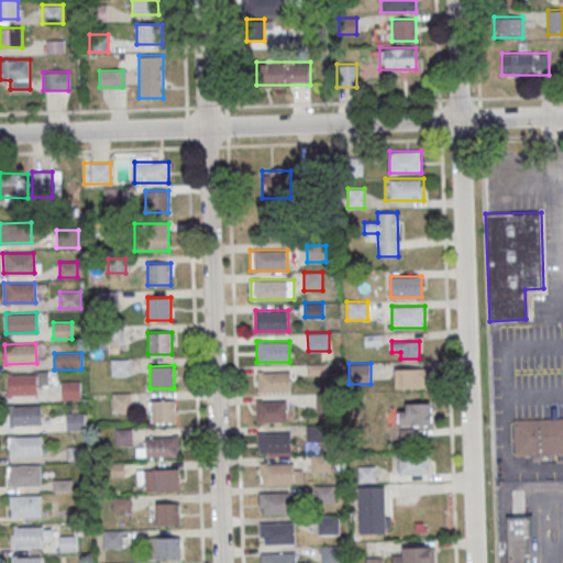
[(395,388),(428,388),(428,367),(395,367),(395,388)]
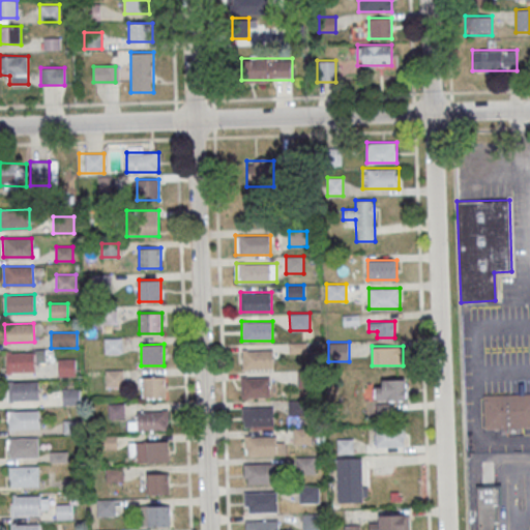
[(272,370),(272,350),(242,350),(242,370),(272,370)]
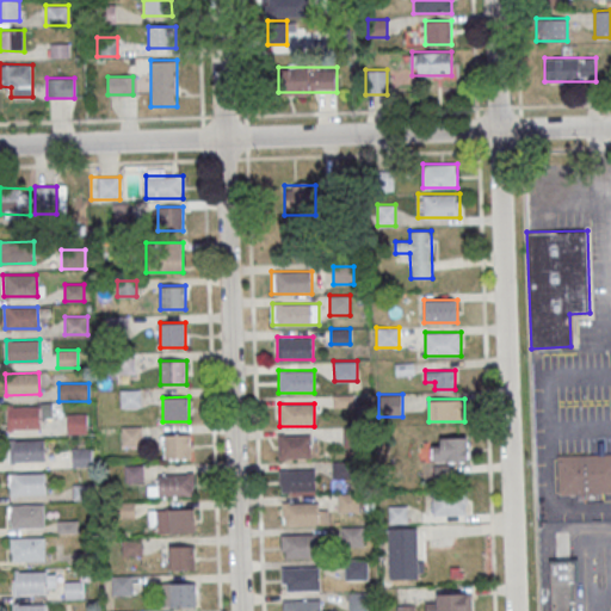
[(6,407),(39,406),(39,427),(6,429),(6,407)]
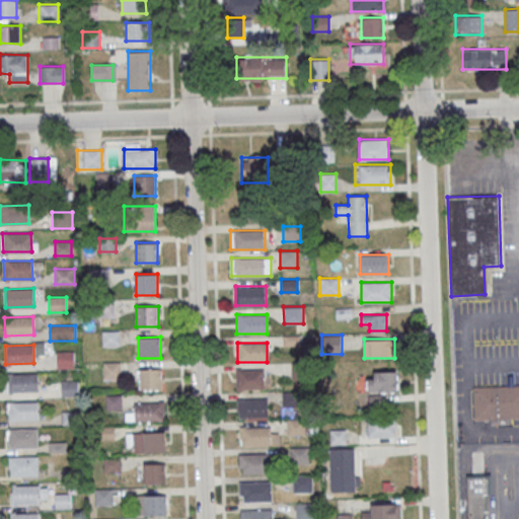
[(57,368),(74,368),(74,351),(57,351),(57,368)]
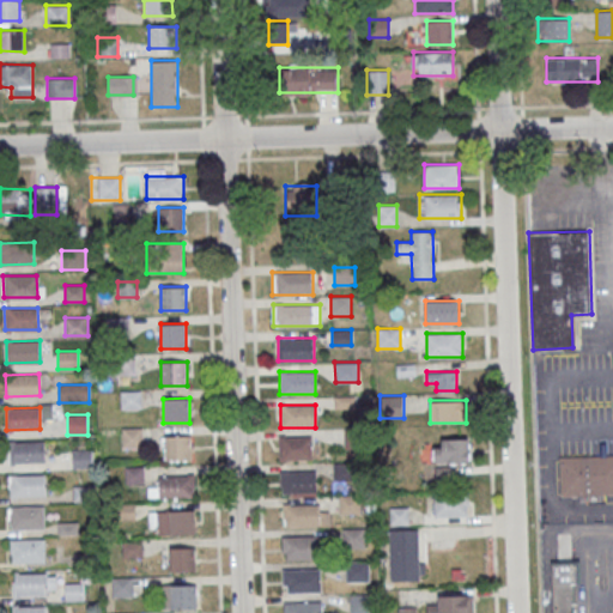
[(123,448),(141,448),(141,429),(123,429),(123,448)]
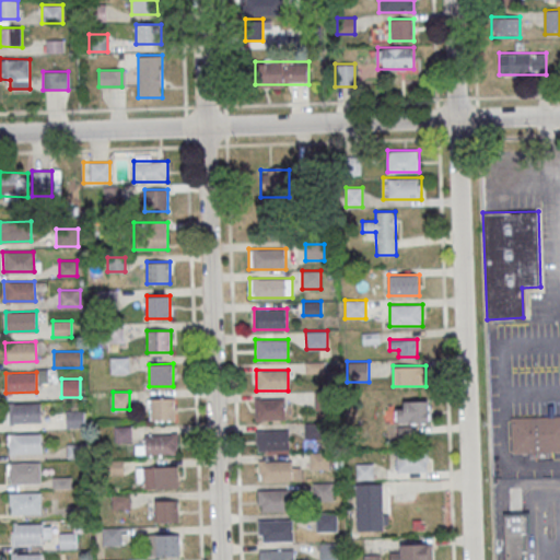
[(175,421),(175,398),(150,398),(150,421),(175,421)]
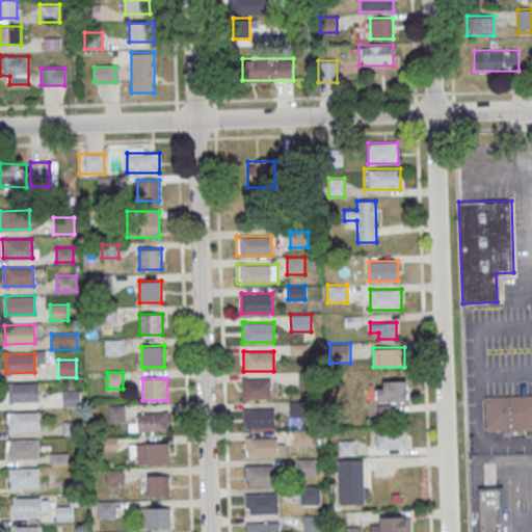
[(273,378),(242,378),(242,399),(273,399),(273,378)]
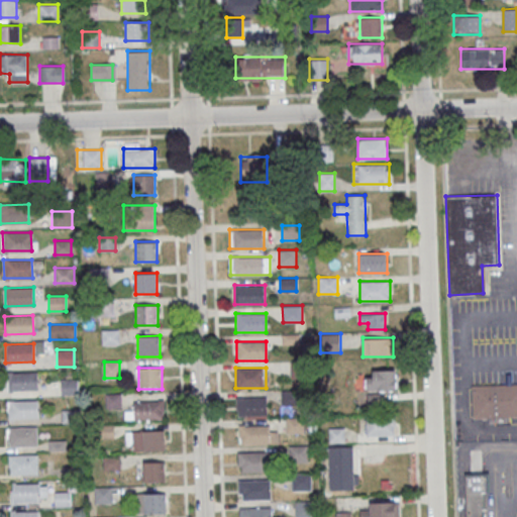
[(366,390),(397,390),(397,370),(366,370),(366,390)]
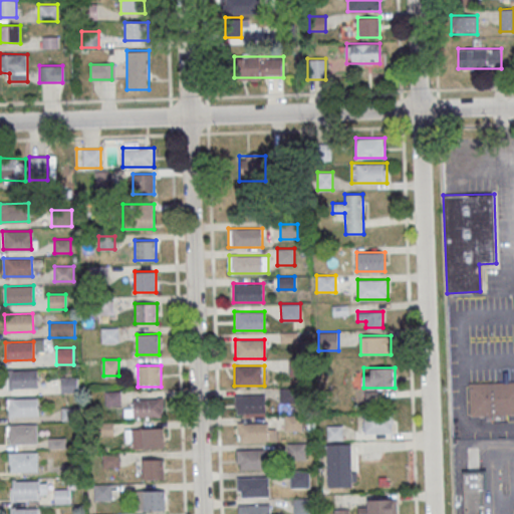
[(9,370),(36,369),(37,388),(9,389),(9,370)]
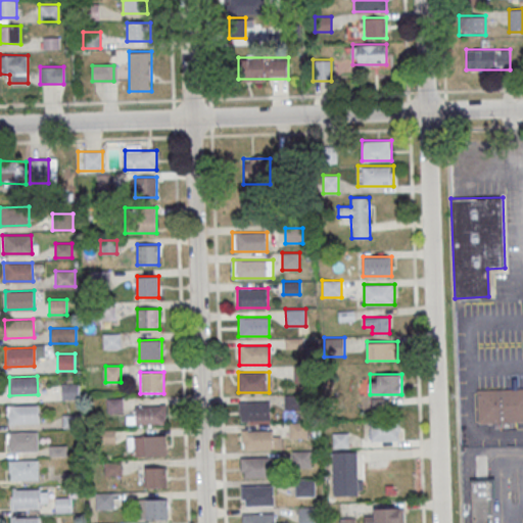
[(61,383),(61,399),(78,399),(78,383),(61,383)]
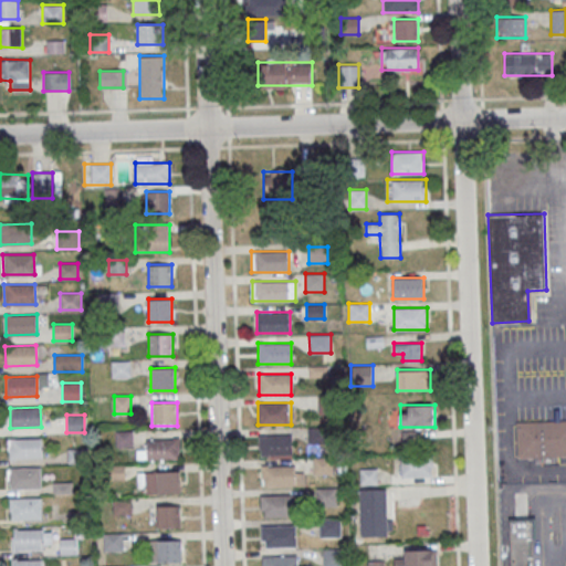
[(516,422),(565,420),(565,454),(517,457),(516,422)]
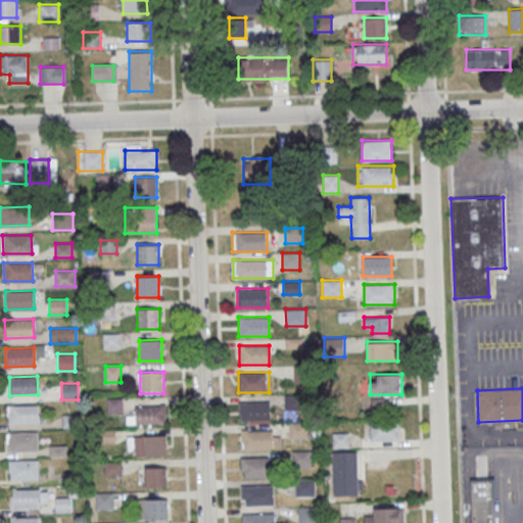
[(239,403),(270,402),(270,420),(240,421),(239,403)]
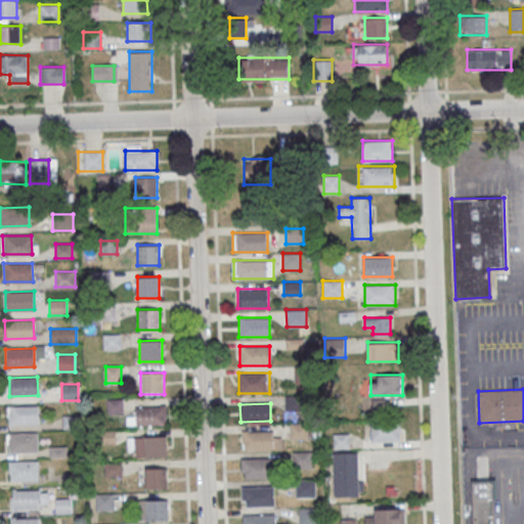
[(10,405),(38,405),(39,424),(10,424),(10,405)]
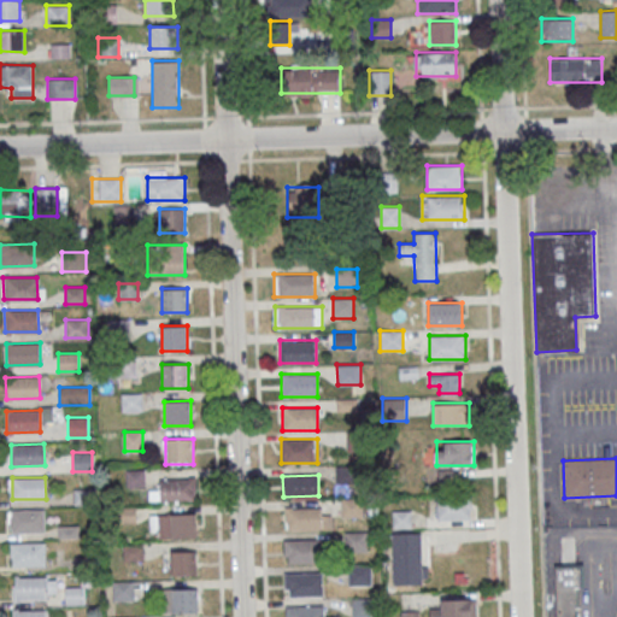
[(194,479),(157,479),(157,501),(194,501),(194,479)]
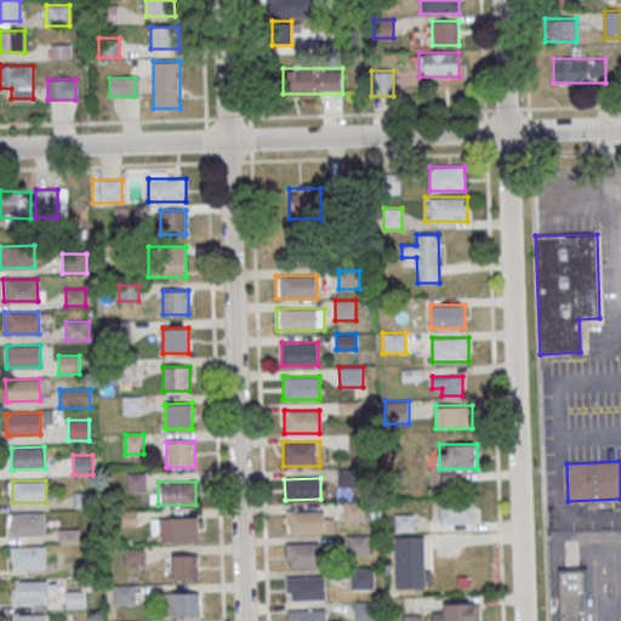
[(439,523),(476,523),(476,501),(439,501),(439,523)]
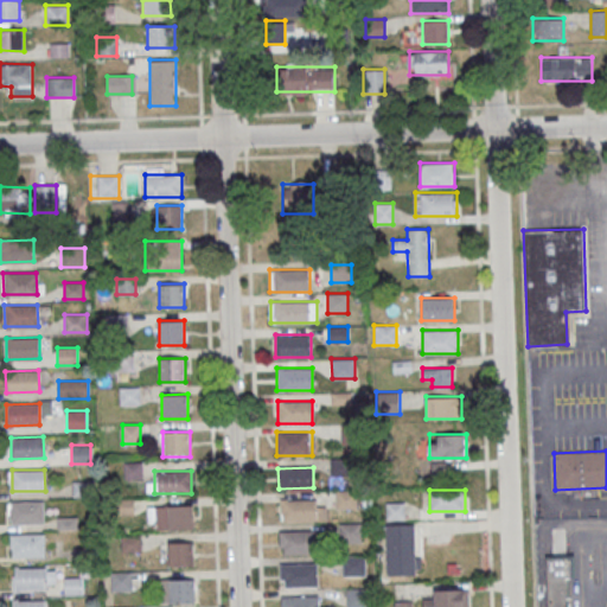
[(357,491),(336,491),(336,509),(357,509),(357,491)]
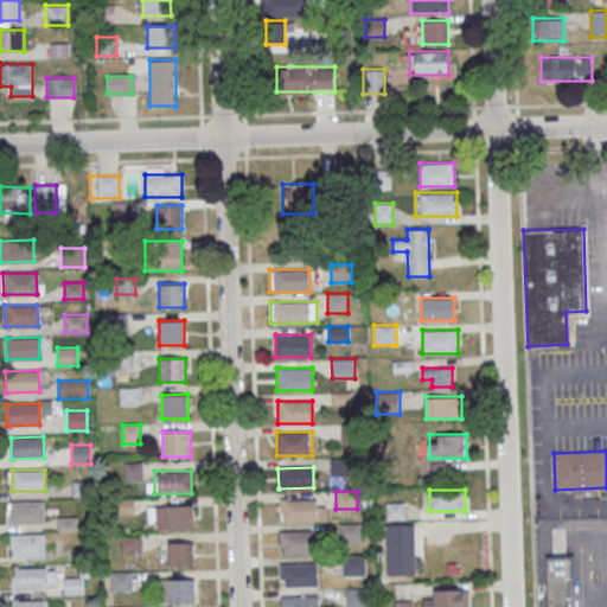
[(281,499),(317,498),(317,519),(281,521),(281,499)]
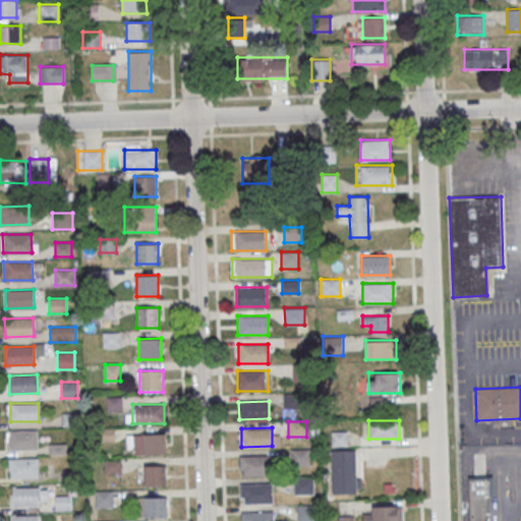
[(8,430),(37,429),(37,448),(9,449),(8,430)]
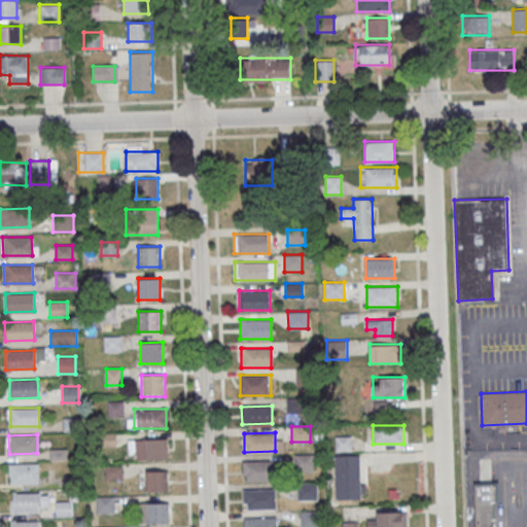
[(168,438),(129,438),(129,459),(168,459),(168,438)]
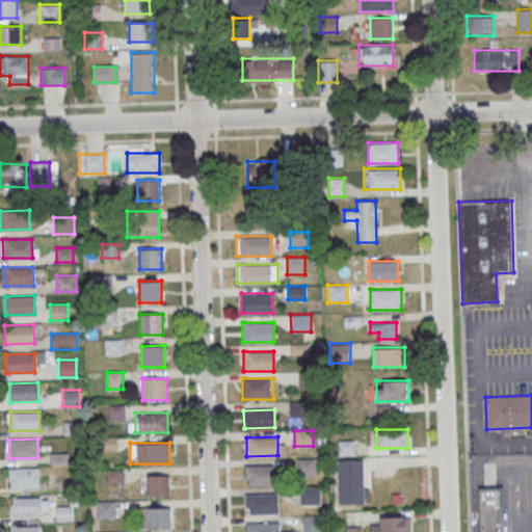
[(338,459),(363,458),(365,503),(339,503),(338,459)]
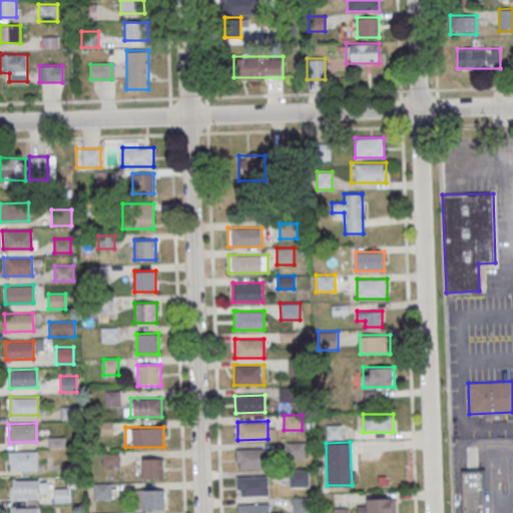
[(305,458),(305,443),(287,443),(287,458),(305,458)]
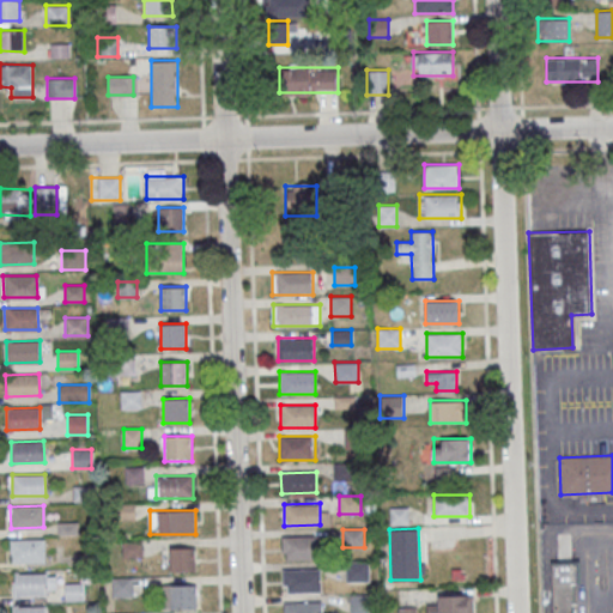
[(316,536),(281,536),(281,559),(316,559),(316,536)]
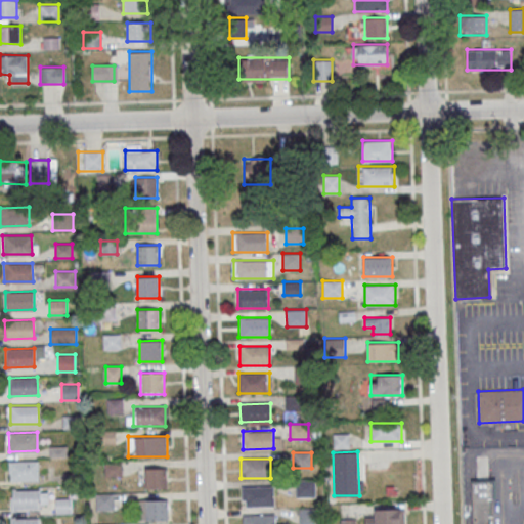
[(9,462),(38,461),(38,479),(9,480),(9,462)]
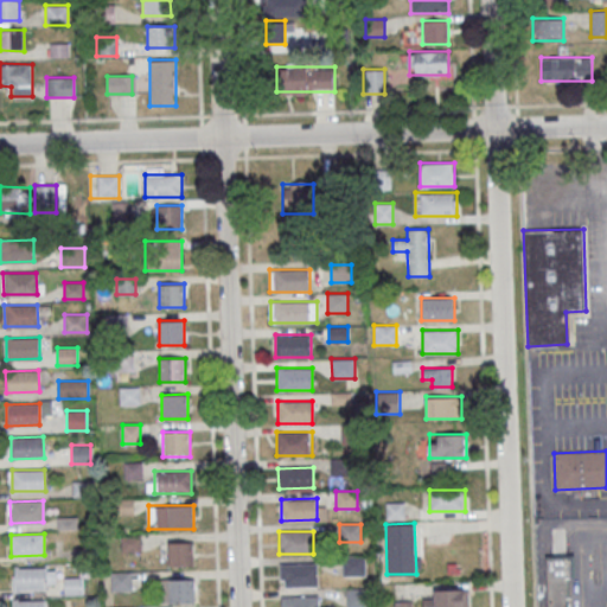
[(195,542),(167,542),(167,566),(195,566),(195,542)]
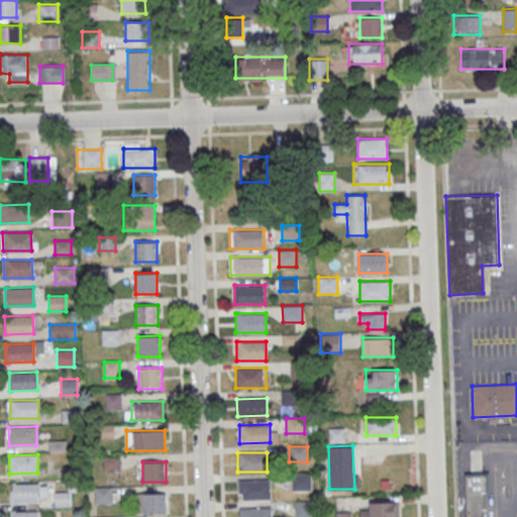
[(292,474),(292,491),(311,491),(311,474),(292,474)]
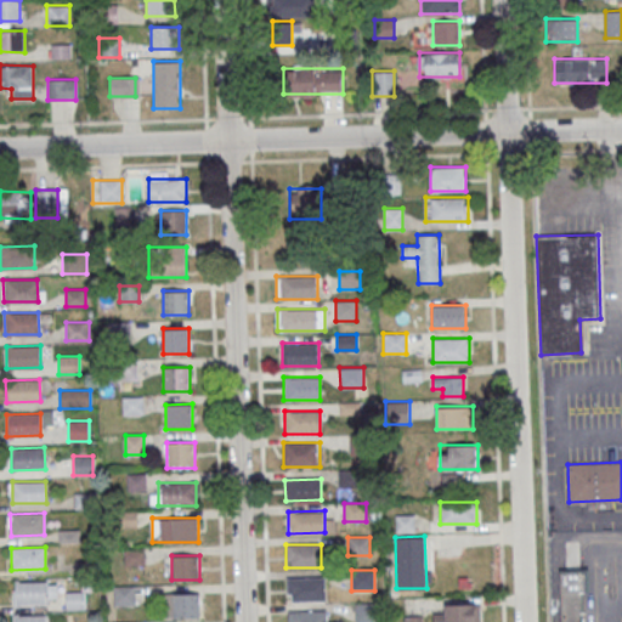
[(559,571),(560,621),(582,621),(582,592),(588,592),(587,570),(559,571)]
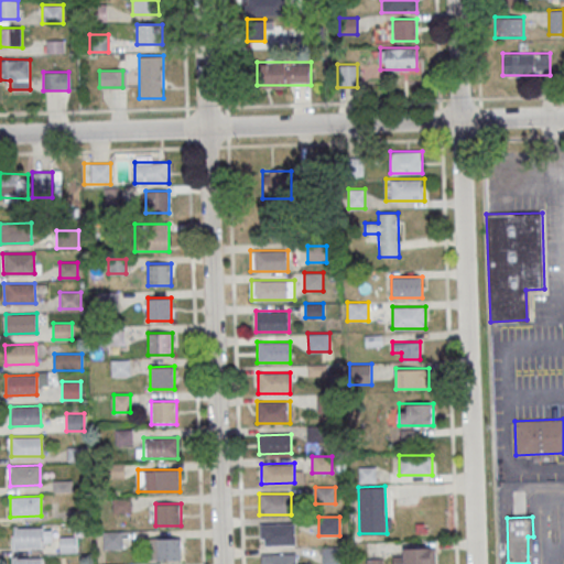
[(262,524),(295,523),(295,542),(262,543),(262,524)]
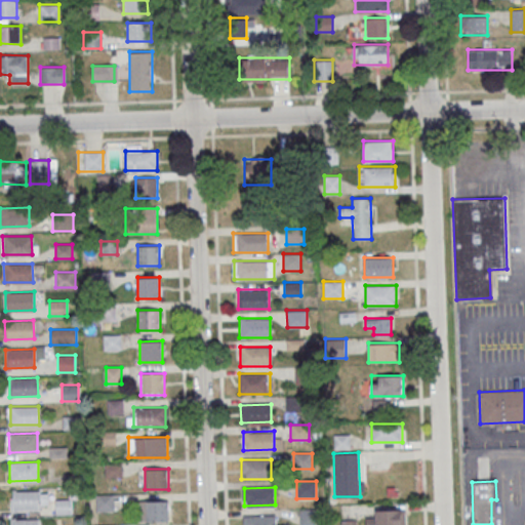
[(10,491),(39,491),(39,510),(10,510),(10,491)]
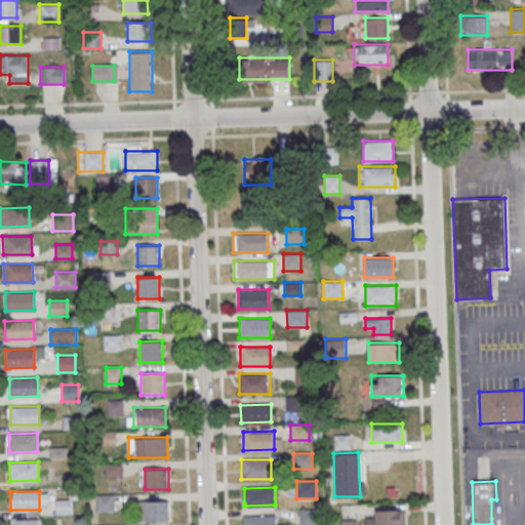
[(96,512),(114,512),(114,494),(96,494),(96,512)]
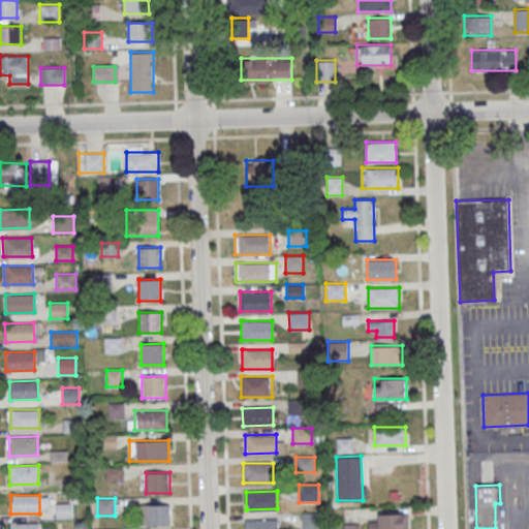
[(56,503),(56,519),(72,519),(72,503),(56,503)]
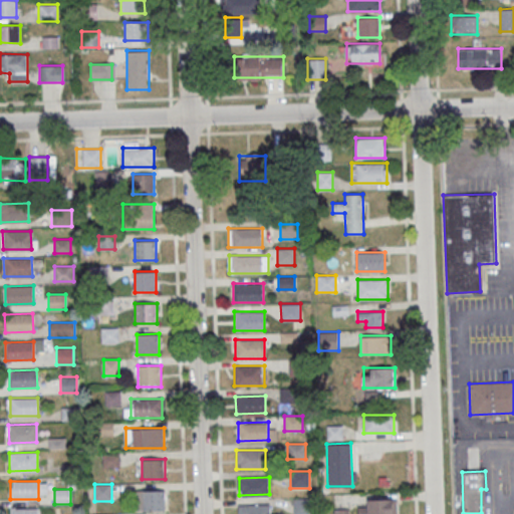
[(165,510),(165,490),(144,490),(144,510),(165,510)]
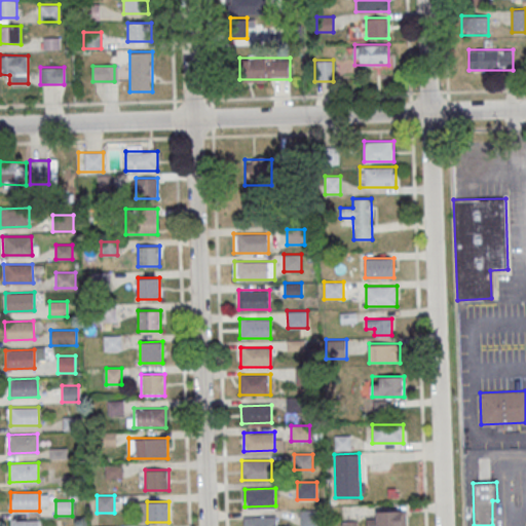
[(301,525),(301,511),(318,511),(320,525),(301,525)]
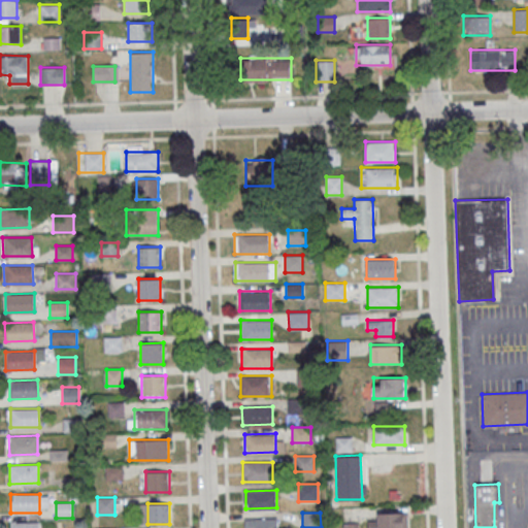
[(377,527),(377,515),(406,514),(406,527),(377,527)]
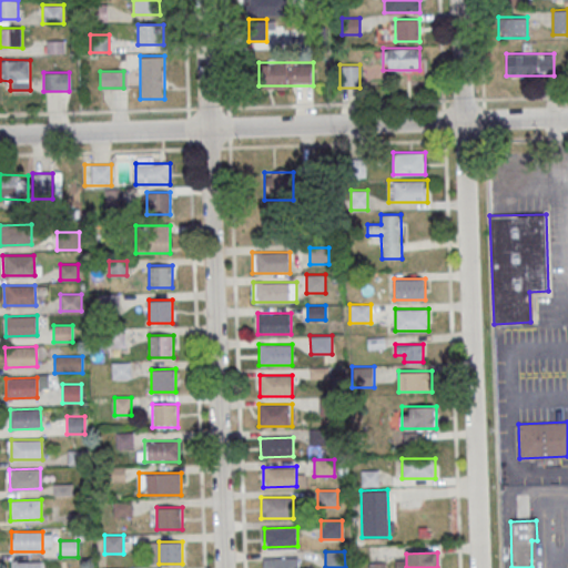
[(263,567),(263,558),(298,558),(298,567),(263,567)]
